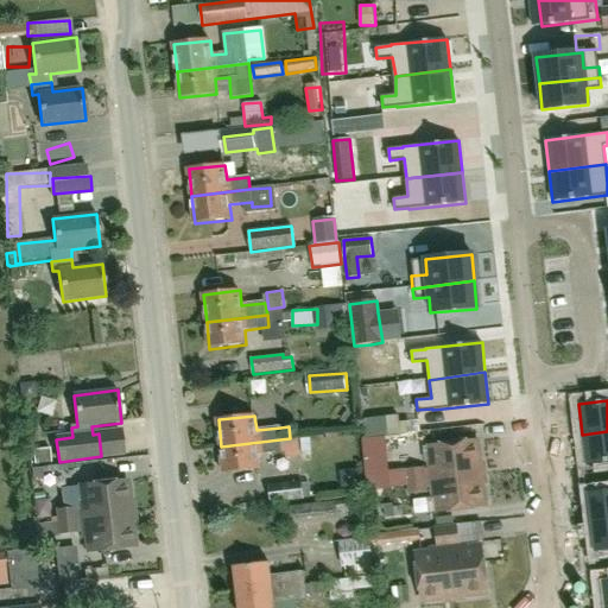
[(367,439),(401,435),(400,424),(399,417),(365,422),(367,439)]
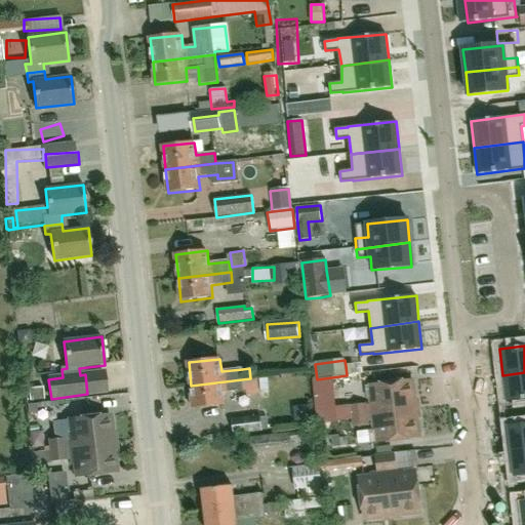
[(524,372),(502,375),(506,402),(524,400),(524,372)]
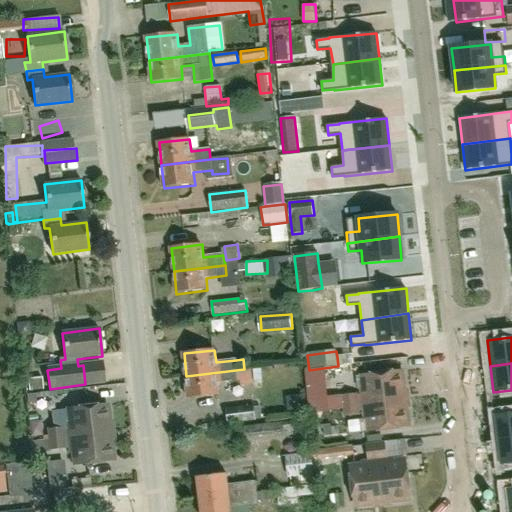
[(244,369),(186,376),(189,399),(220,396),(218,383),(239,381),(240,386),(252,384),(250,368),(244,369)]
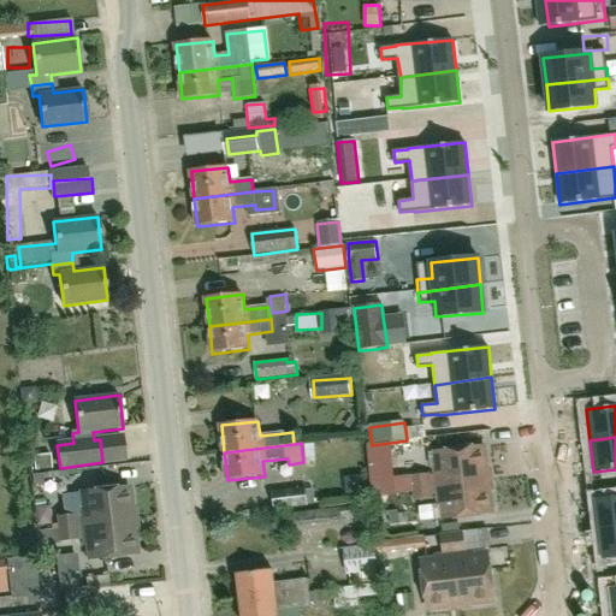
[(396,496),(395,479),(392,444),(369,446),(374,498),(396,496)]
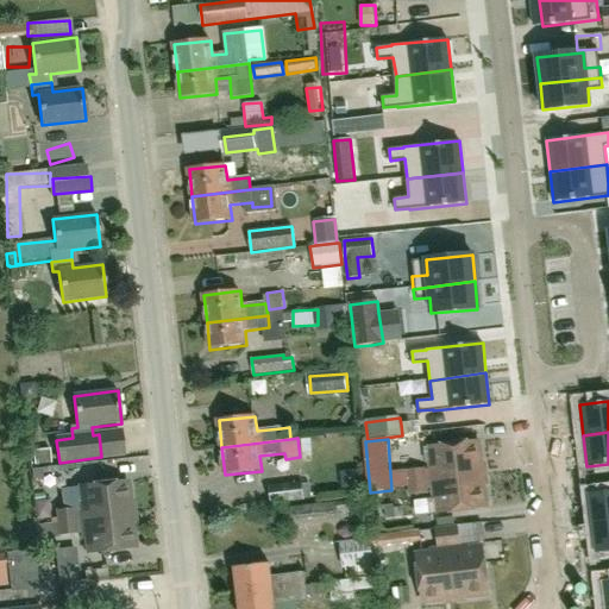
[(477,441),(431,447),(433,463),(428,463),(431,481),(481,475),(477,441)]
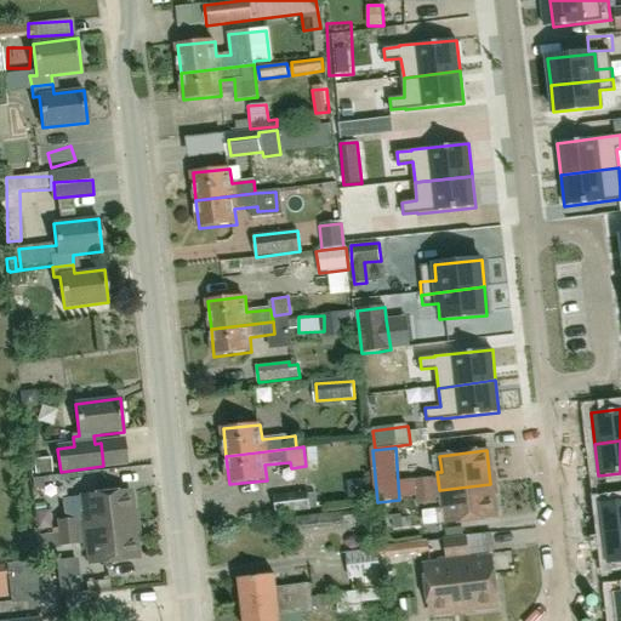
[(415,480),(417,505),(434,503),(432,479),(415,480)]
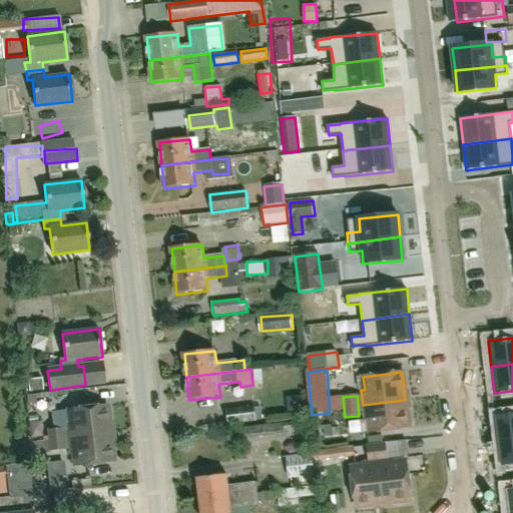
[(409,428),(405,400),(363,405),(365,421),(369,420),(370,433),(409,428)]
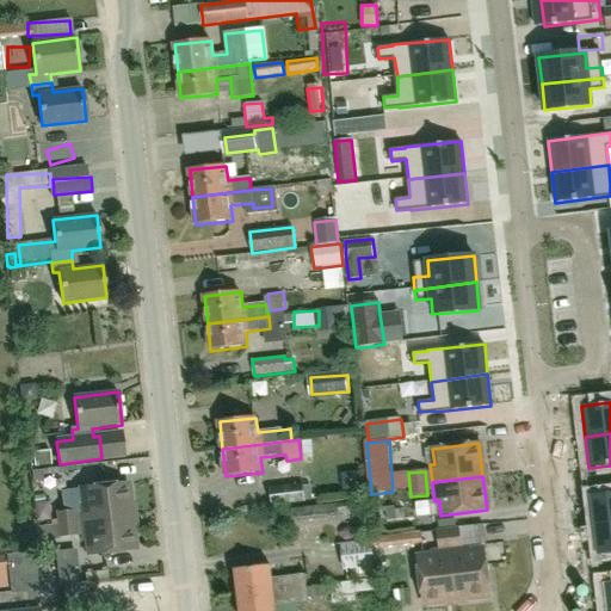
[(303,482),(281,489),(284,503),(307,497),(303,482)]
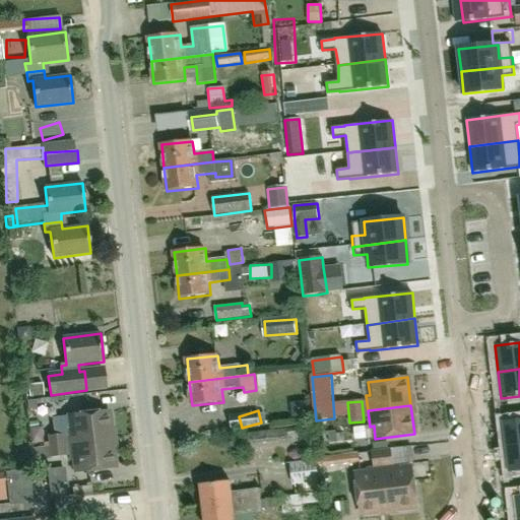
[(48,437),(47,437),(48,447),(63,446),(68,445),(111,440),(110,430),(108,411),(65,416),(67,435),(54,436),(48,437)]
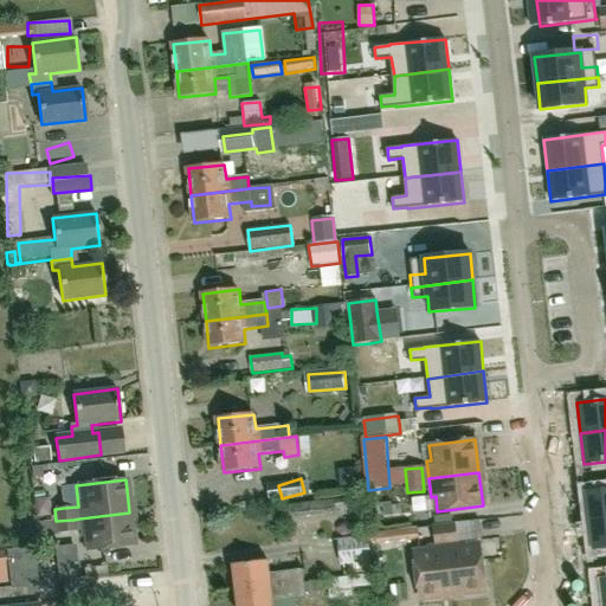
[(605,491),(587,494),(591,522),(605,520),(605,491)]
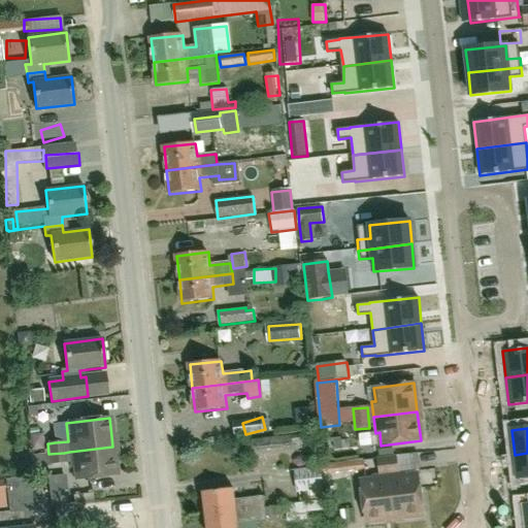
[(304,433),(304,434),(296,435),(255,439),(257,452),(304,444),(305,450),(314,449),(312,442),(316,441),(314,431),(304,433)]
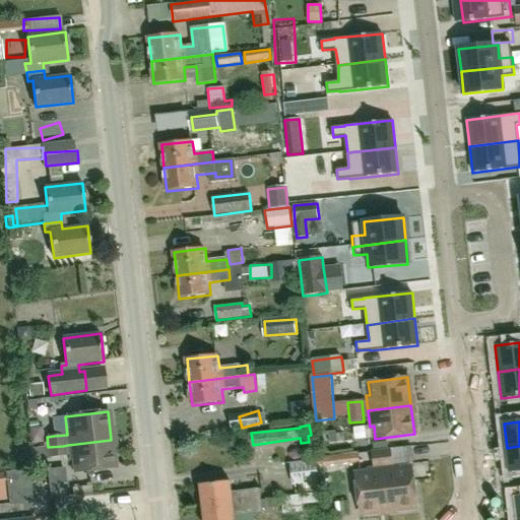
[(111,440),(68,445),(70,460),(73,460),(75,472),(115,468),(111,440)]
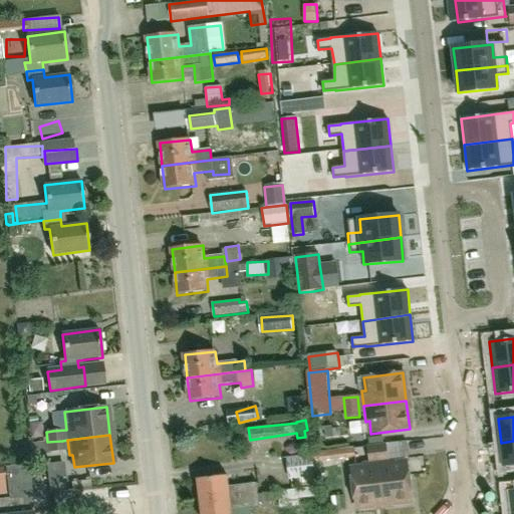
[(47,442),(29,445),(30,456),(49,454),(49,452),(63,450),(62,441),(47,442)]
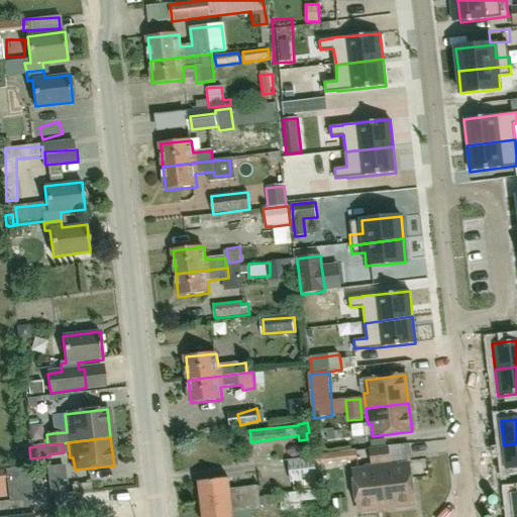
[(516,443),(504,445),(507,469),(516,468),(516,443)]
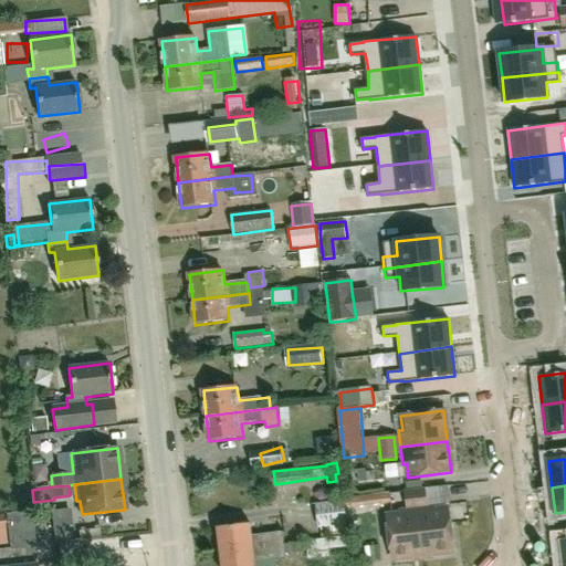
[(415,491),(422,555),(453,552),(448,509),(435,511),(433,506),(427,506),(425,490),(415,491)]
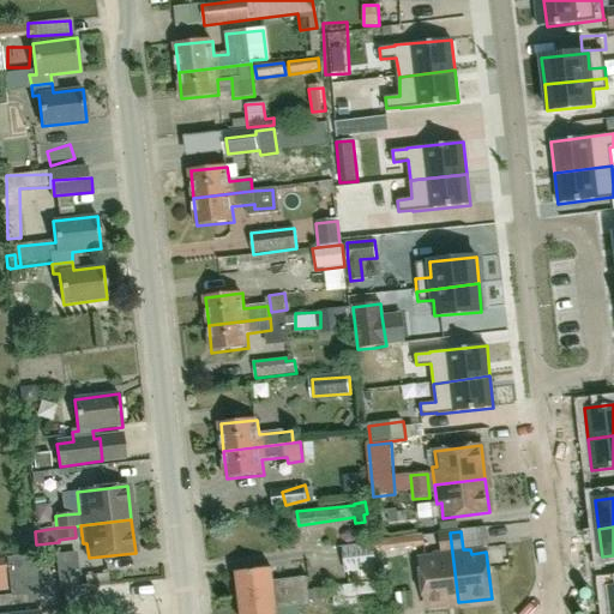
[(458,602),(450,533),(439,534),(441,553),(434,553),(434,558),(419,559),(425,606),(458,602)]
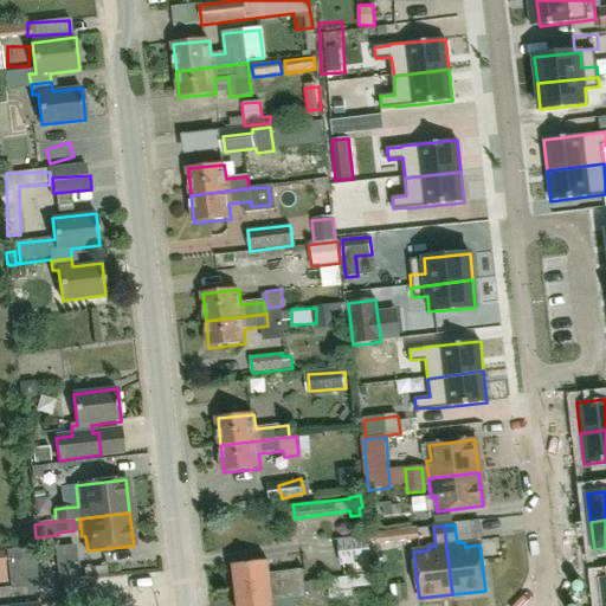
[(418,540),(417,529),(416,528),(374,534),(374,535),(375,543),(376,543),(378,545),(418,540)]
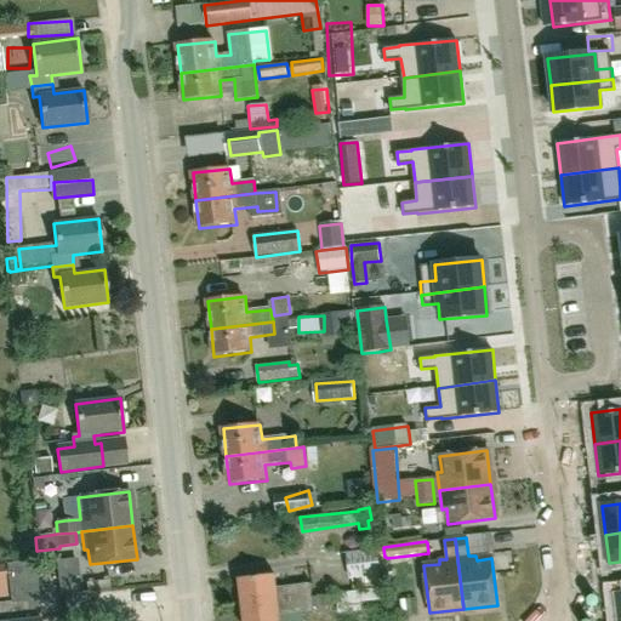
[(372,574),(371,548),(347,550),(348,575),(372,574)]
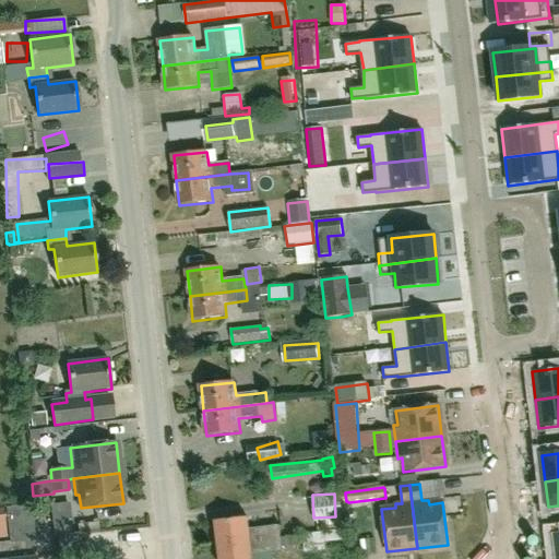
[(31,506),(6,509),(9,543),(10,558),(35,558),(36,558),(26,558),(22,520),(33,519),(31,506)]
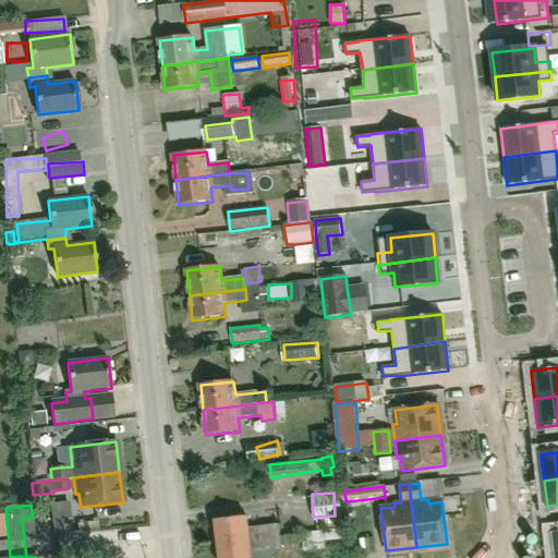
[(219,544),(280,537),(279,525),(249,529),(247,517),(216,520),(219,544)]
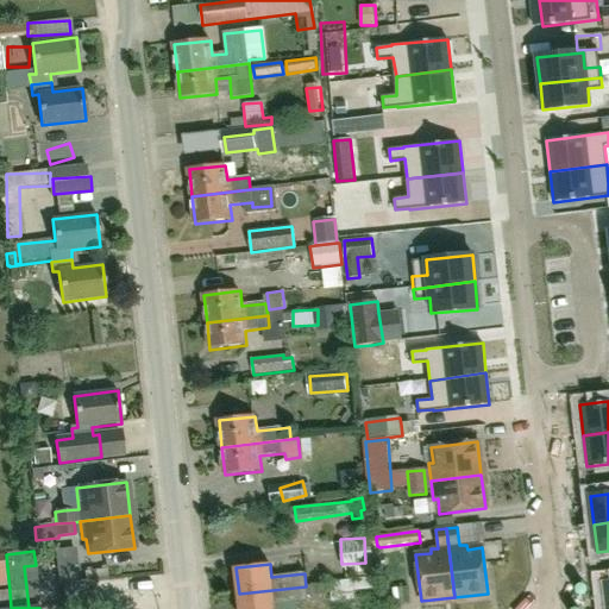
[(374,594),(372,577),(332,579),(332,595),(374,594)]
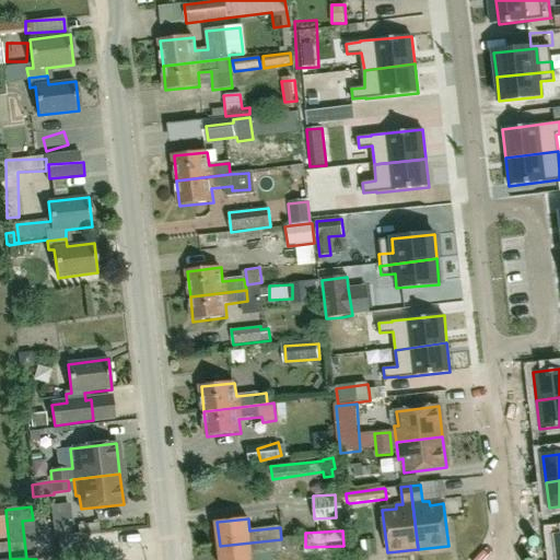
[(60,558),(80,556),(78,534),(58,537),(60,558)]
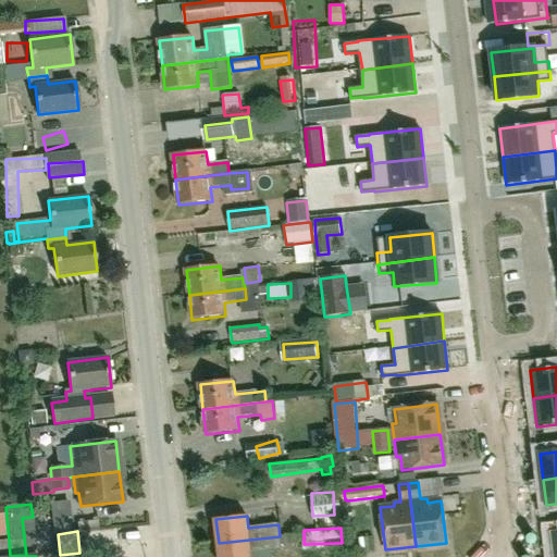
[(284,535),(280,536),(219,543),(220,556),(251,556),(251,551),(271,548),(282,547),(281,545),(301,543),(300,533),(284,535)]
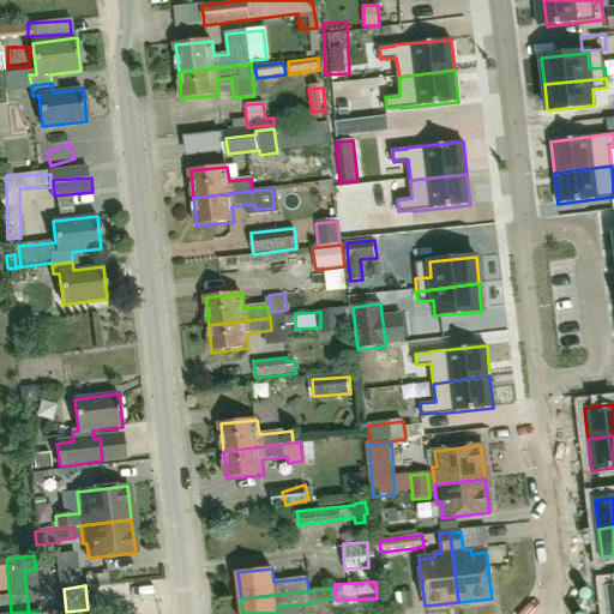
[(0,613),(11,613),(10,596),(0,596),(0,613)]
